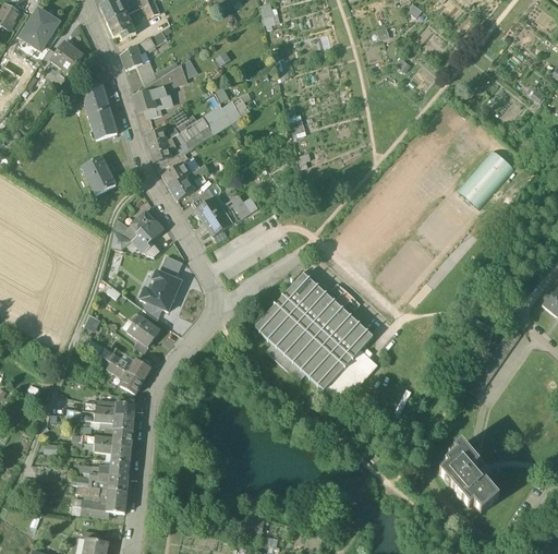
[(99,5),(106,21),(126,12),(121,0),(105,0),(106,2),(99,5)]
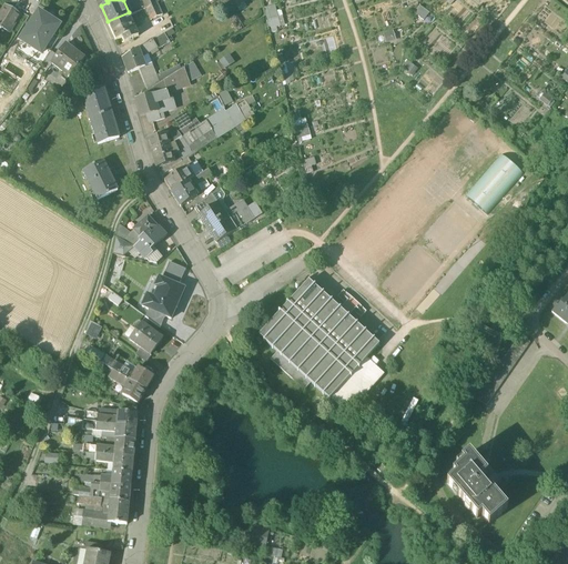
[(161,9),(156,0),(145,4),(150,14),(161,9)]
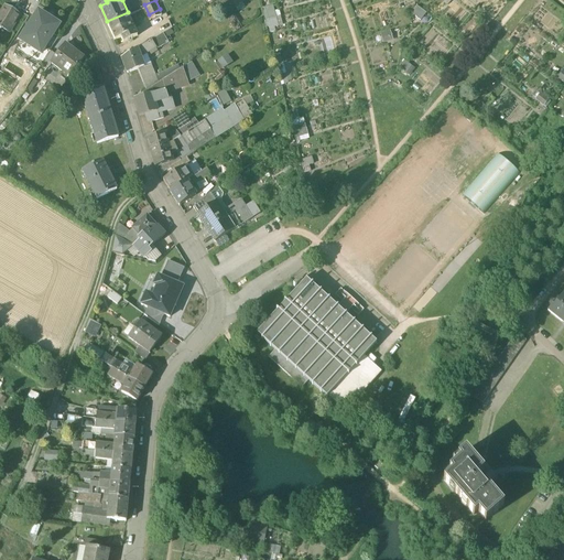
[(260,4),(267,27),(277,23),(271,1),(260,4)]
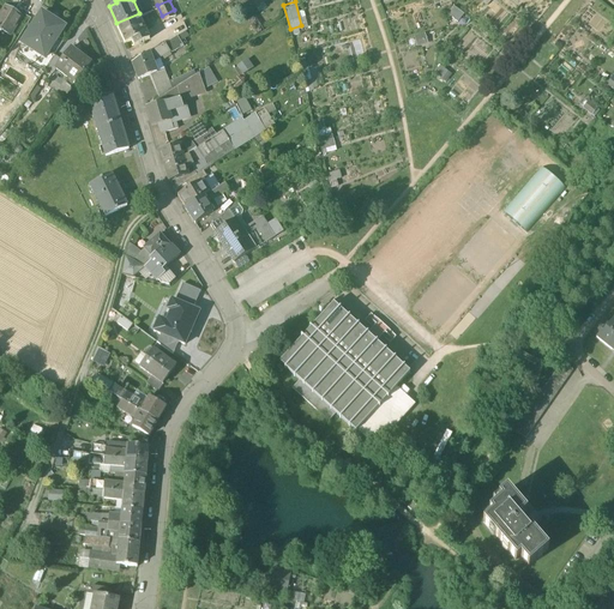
[(0,25),(10,31),(22,12),(6,2),(0,12),(0,25)]
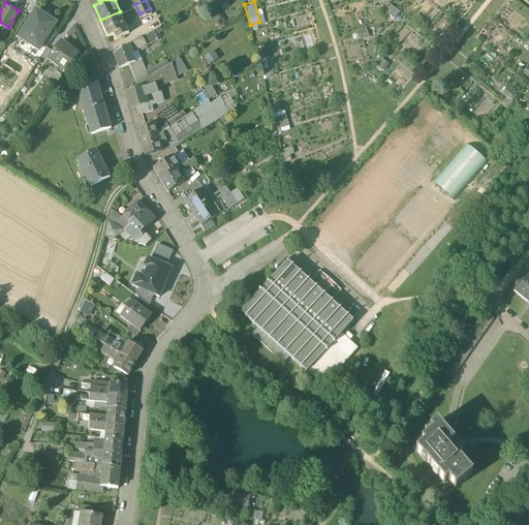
[(36,8),(19,34),(38,47),(56,21),(36,8)]
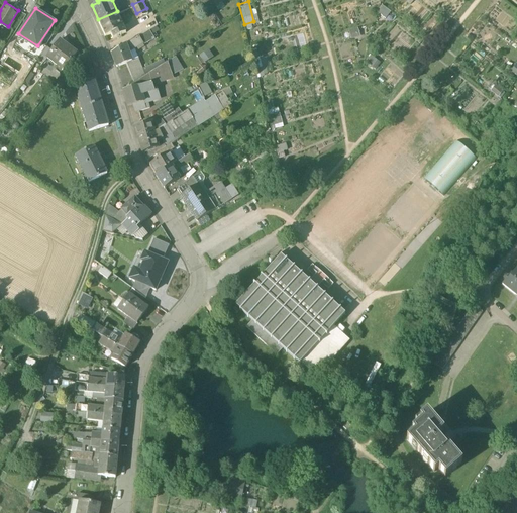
[(125,29),(117,11),(98,19),(105,33),(111,31),(113,35),(125,29)]
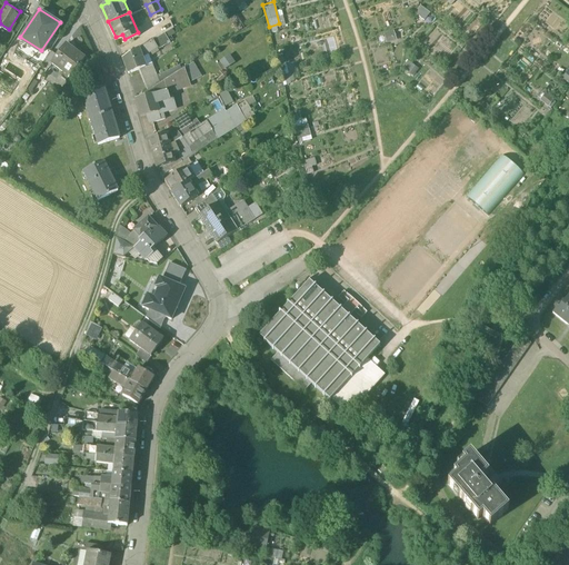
[(171,26),(165,30),(167,36),(175,31),(171,26)]
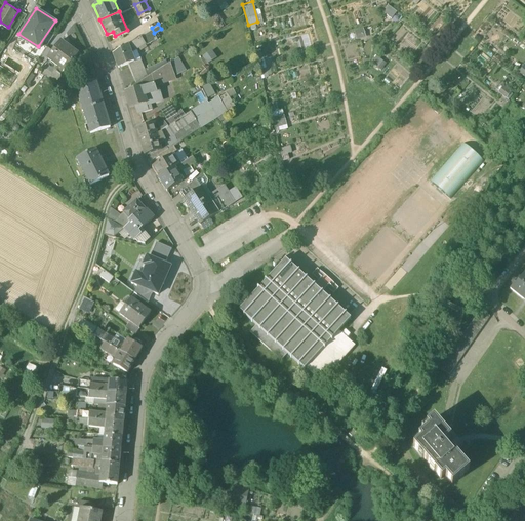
[(154,33),(152,28),(142,34),(145,40),(145,41),(145,42),(156,36),(154,33)]
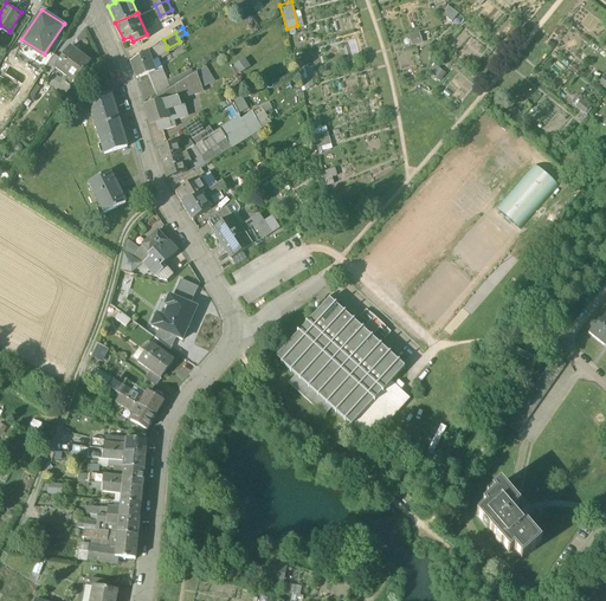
[(148,50),(150,57),(156,53),(160,52),(167,47),(167,46),(163,39),(148,50)]
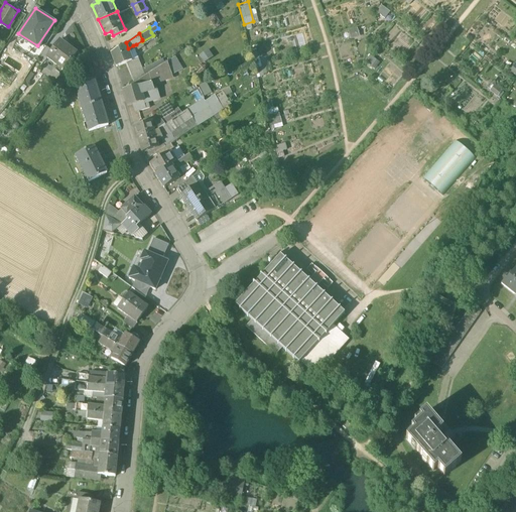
[(53,67),(60,72),(77,51),(58,37),(50,48),(45,54),(46,54),(56,62),(53,67)]
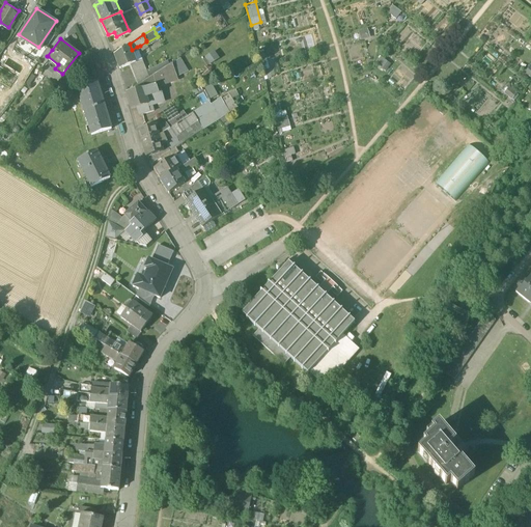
[(114,52),(119,65),(130,62),(135,60),(135,59),(132,50),(130,44),(114,52)]
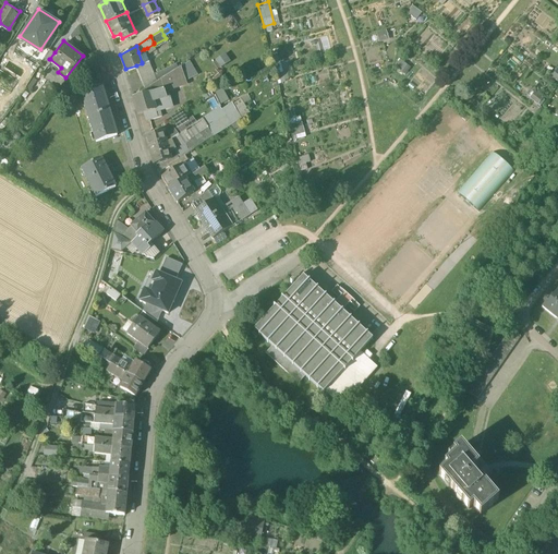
[(43,60),(47,63),(50,59),(49,59),(55,52),(50,48),(43,60)]
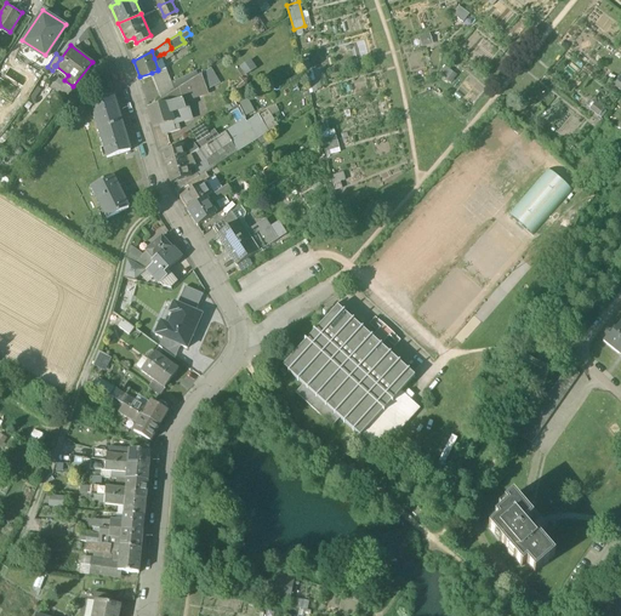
[(158,69),(166,67),(161,56),(160,55),(154,58),(158,69)]
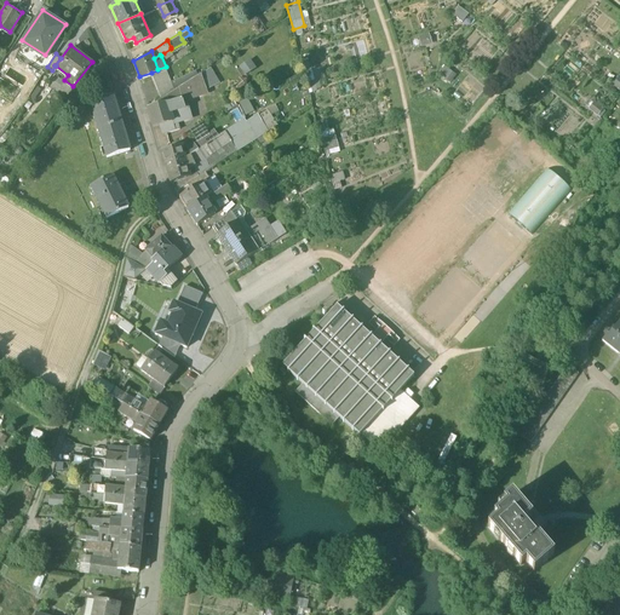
[(251,56),(239,63),(245,73),(257,65),(251,56)]
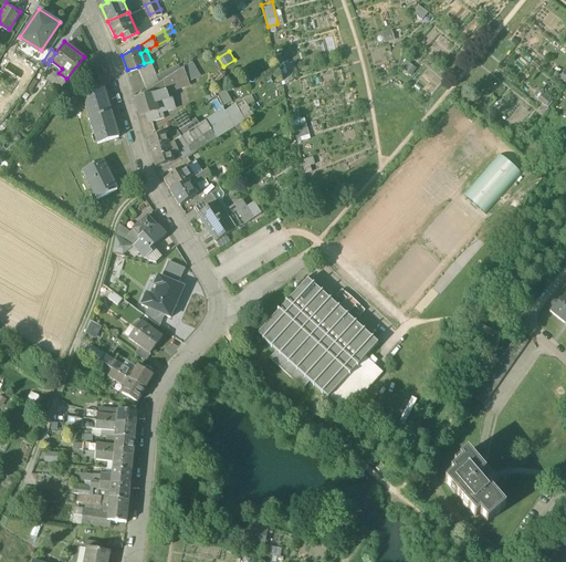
[(181,66),(187,79),(199,72),(191,59),(181,66)]
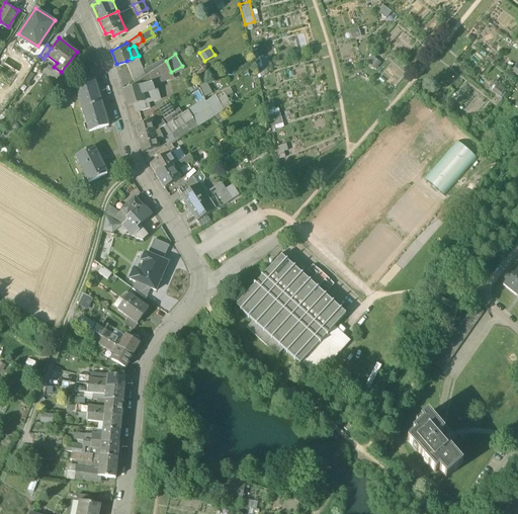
[(126,61),(131,72),(143,67),(143,66),(139,56),(132,58),(132,59),(126,61)]
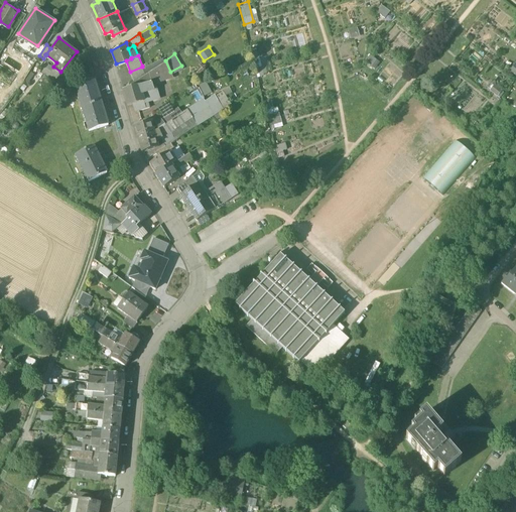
[(163,56),(142,66),(142,67),(145,73),(164,60),(163,56)]
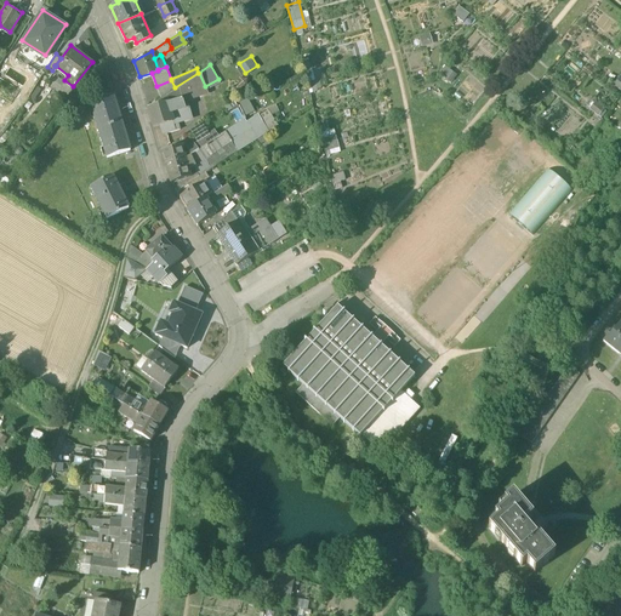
[(148,104),(148,106),(167,101),(182,96),(182,97),(187,96),(206,90),(205,86),(199,73),(198,73),(175,87),(160,96),(148,103),(148,104)]
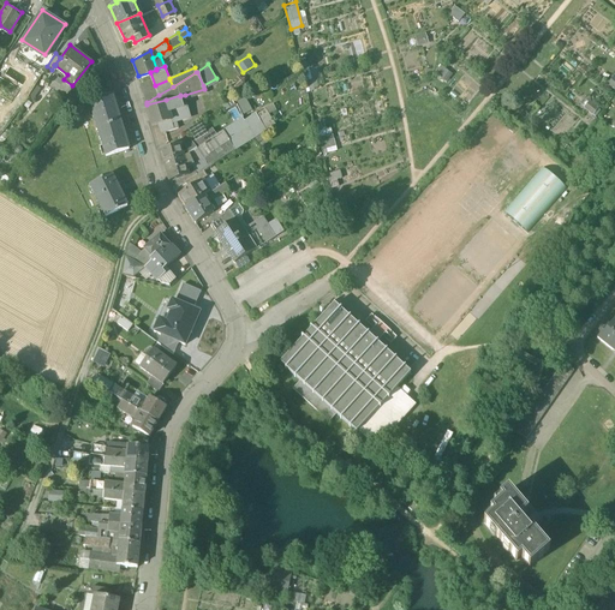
[(173,87),(169,79),(155,85),(159,95),(173,87)]
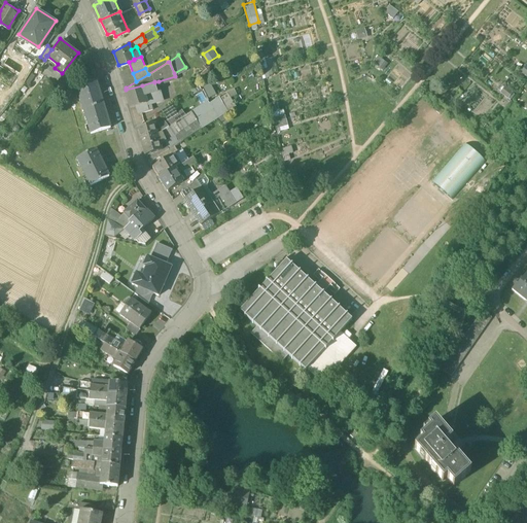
[(76,84),(83,108),(103,102),(96,78),(76,84)]
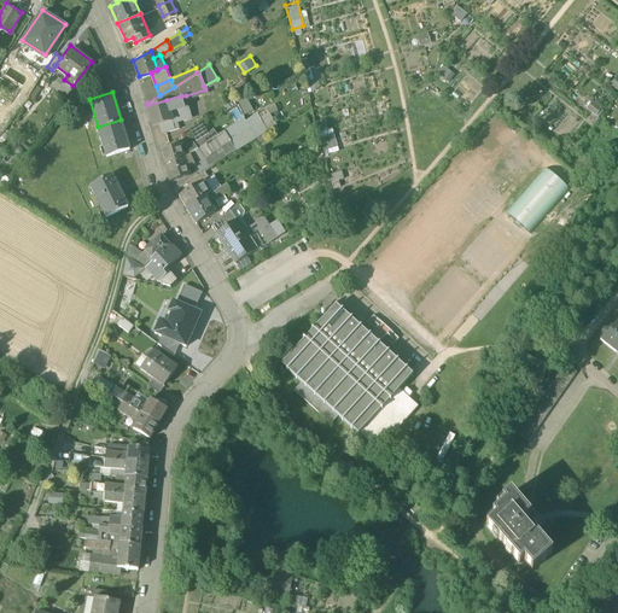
[(254,107),(246,94),(237,99),(244,112),(254,107)]
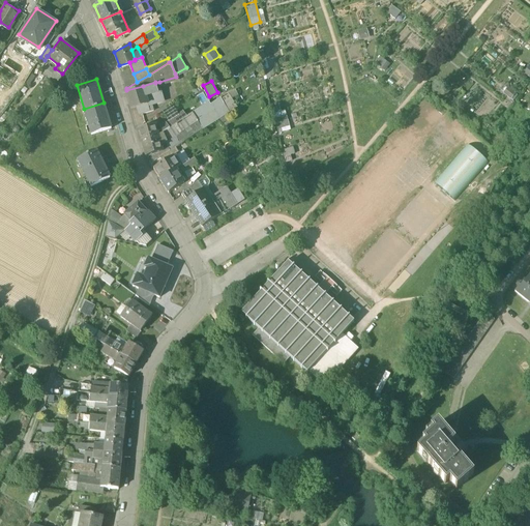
[(143,86),(145,92),(157,88),(155,83),(155,82),(143,86)]
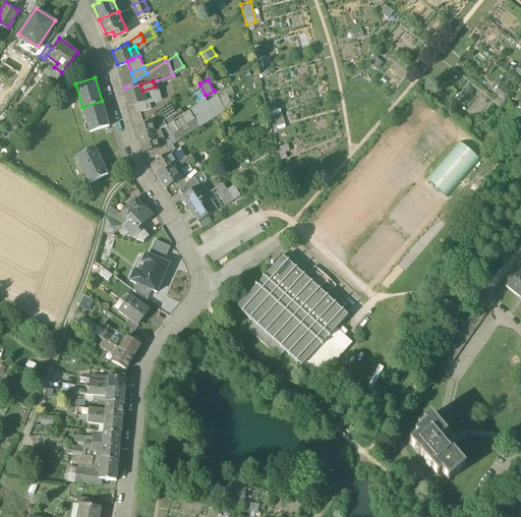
[(149,101),(150,101),(162,98),(157,80),(153,81),(155,87),(157,87),(159,94),(158,96),(149,98),(149,101)]
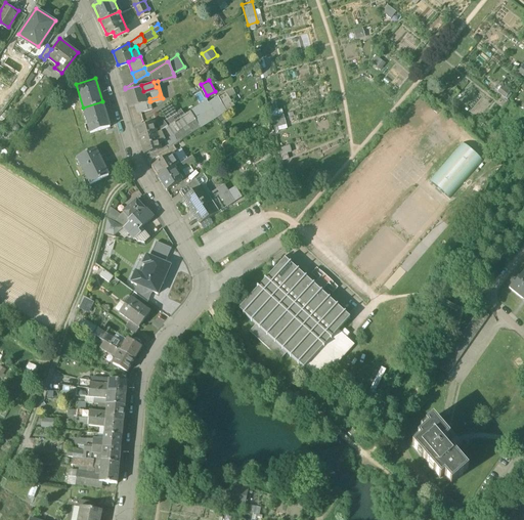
[(138,102),(146,99),(143,91),(141,85),(125,89),(130,104),(138,102)]
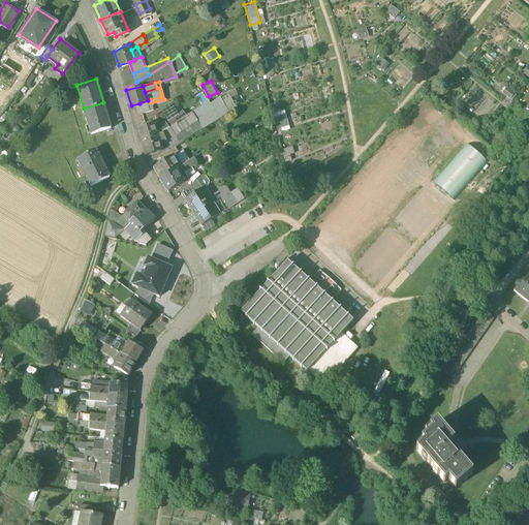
[(234,87),(228,91),(231,96),(238,92),(234,87)]
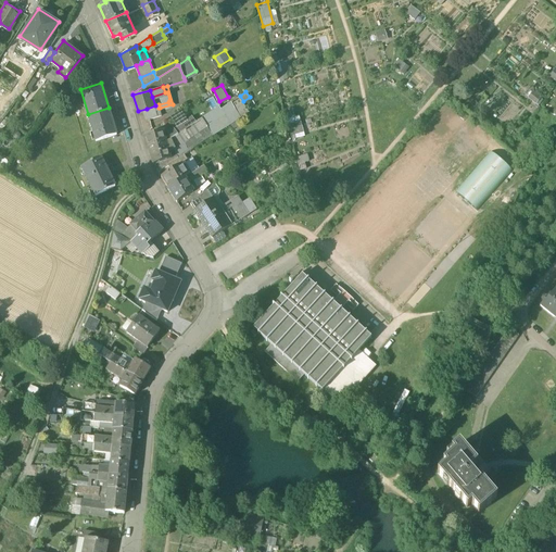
[(167,92),(165,92),(152,97),(155,105),(159,104),(168,102),(169,100),(167,92)]
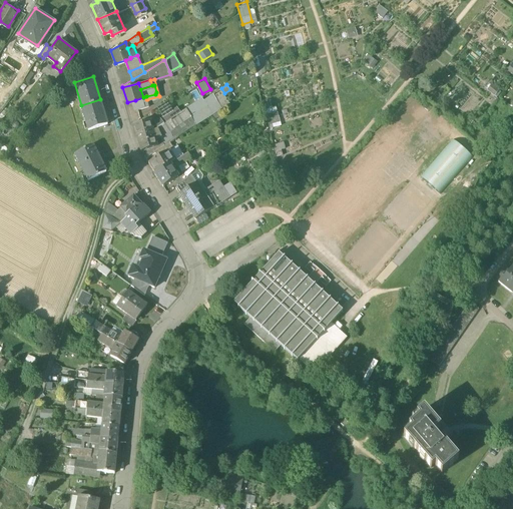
[(181,110),(167,119),(171,125),(160,132),(156,126),(153,129),(157,144),(140,148),(144,155),(154,149),(169,139),(212,112),(218,108),(229,101),(224,93),(221,88),(213,92),(212,91),(203,98),(201,95),(181,110)]
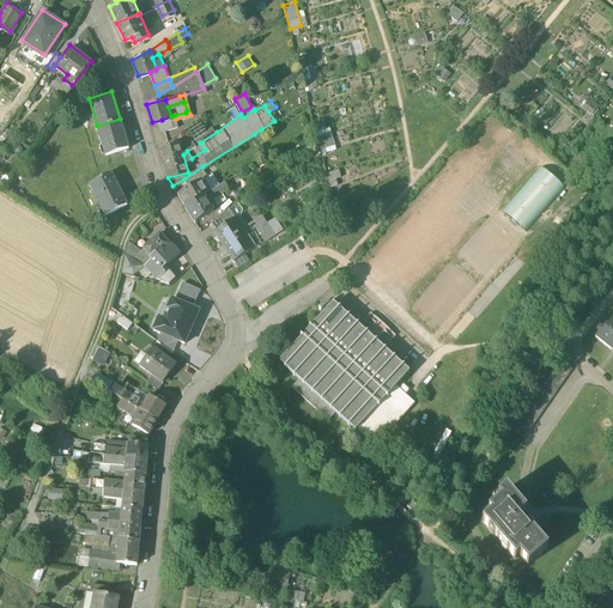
[(128,145),(120,119),(97,126),(105,153),(128,145)]
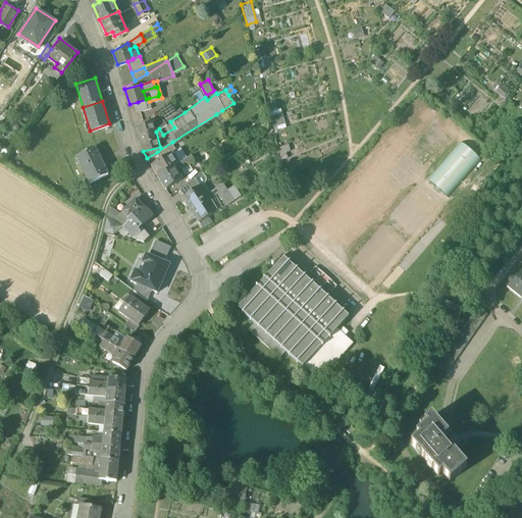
[(138,104),(140,109),(151,106),(150,101),(149,101),(138,104)]
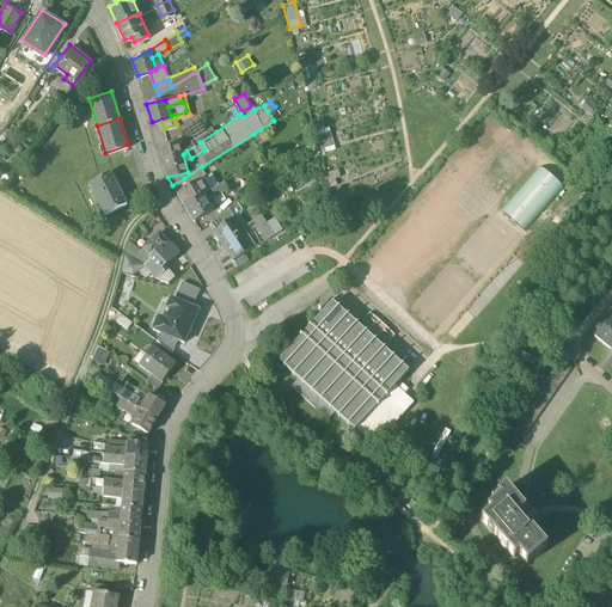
[(194,136),(206,129),(200,118),(188,127),(194,136)]
